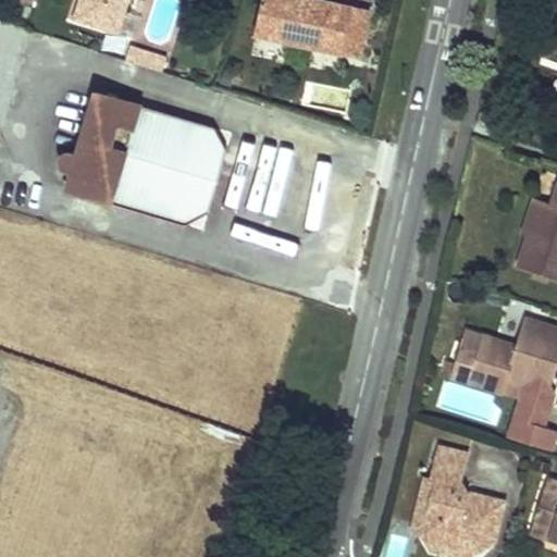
[(76,0),(71,17),(108,29),(115,9),(123,11),(126,0),(76,0)]
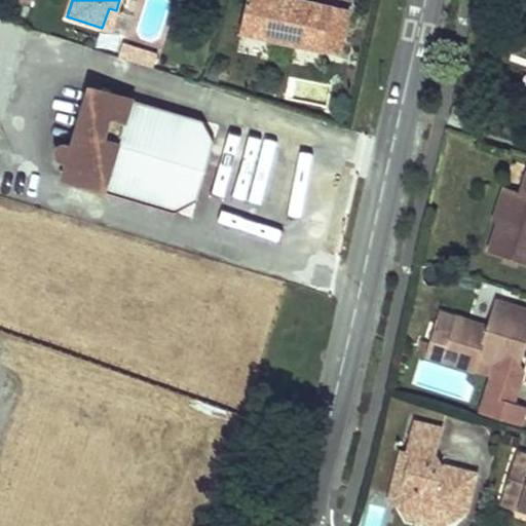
[(332,3),(320,0),(245,0),(238,28),(322,47),(332,3)]
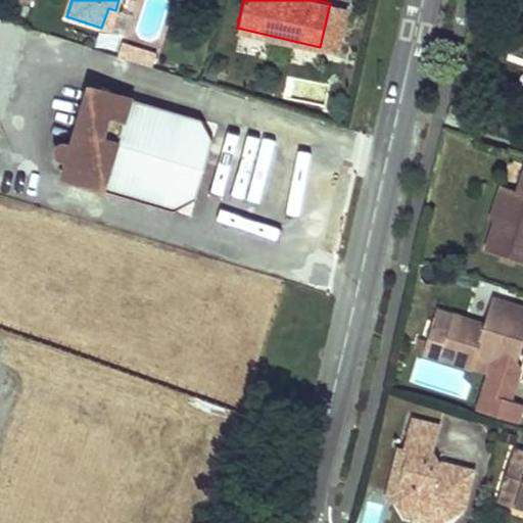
[(333,50),(344,6),(330,3),(320,47),(333,50)]
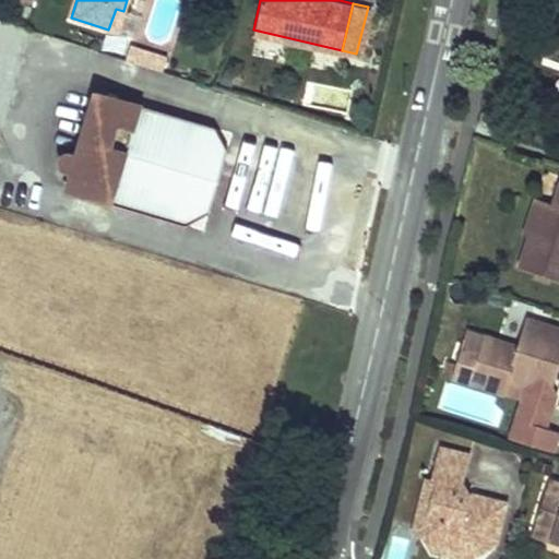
[(116,33),(123,11),(116,9),(108,30),(116,33)]
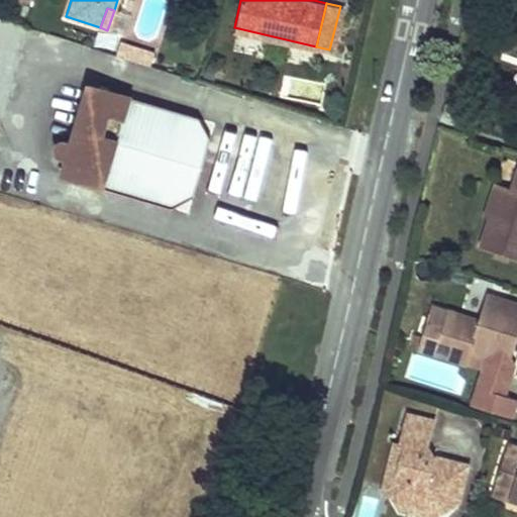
[(127,57),(131,44),(121,41),(118,54),(127,57)]
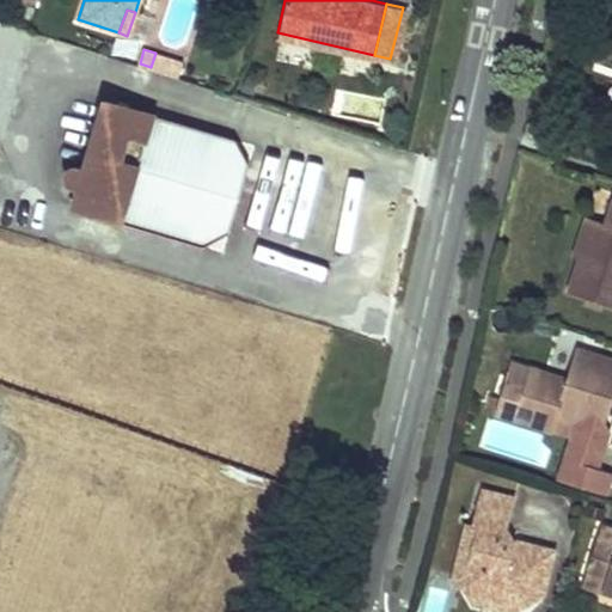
[(179,75),(184,62),(155,53),(151,67),(179,75)]
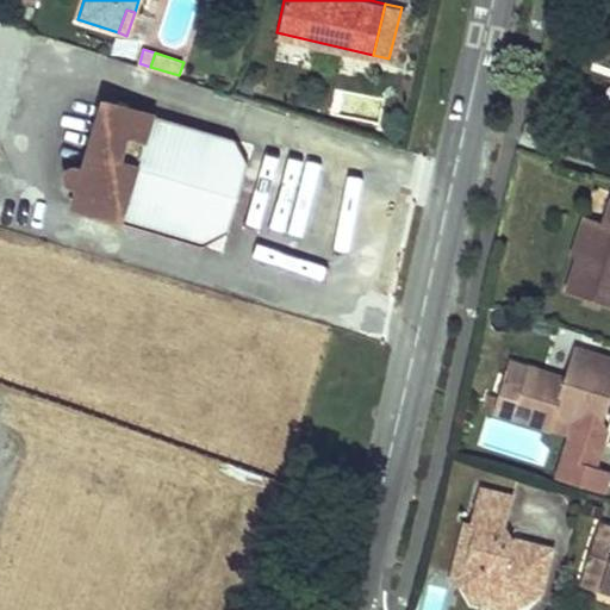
[(232,138),(106,99),(85,168),(73,166),(67,173),(68,181),(79,186),(73,205),(206,246),(228,234),(249,163),(232,138)]
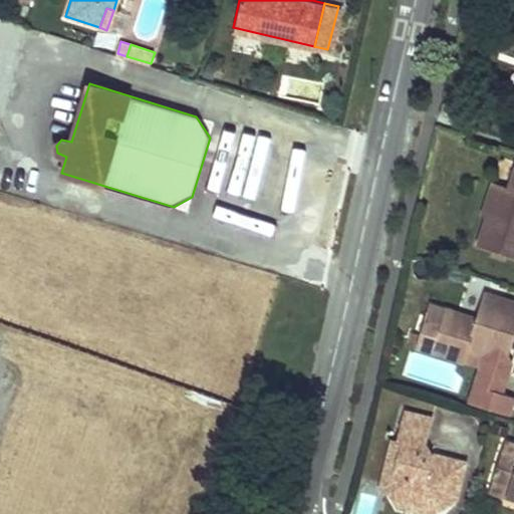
[(445,100),(441,111),(457,116),(461,105),(445,100)]
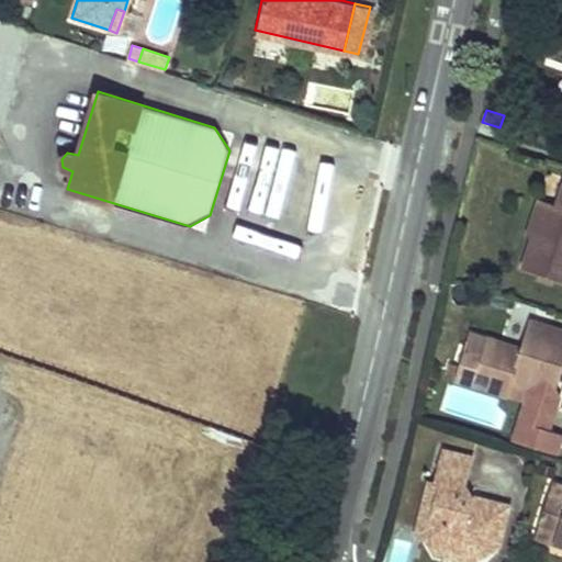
[(235,134),(214,127),(229,150),(235,134)]
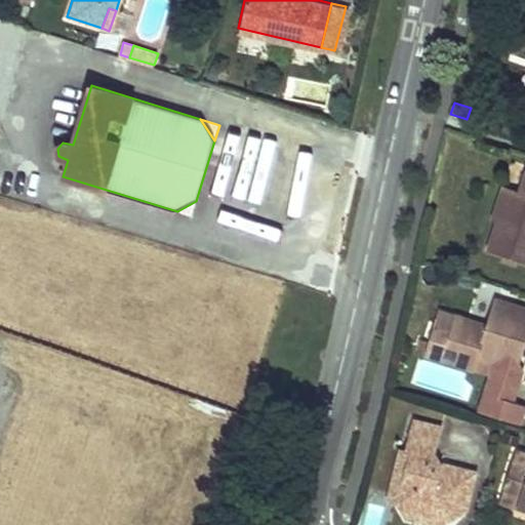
[(495,221),(487,247),(524,259),(524,172),(520,188),(509,185),(495,221)]
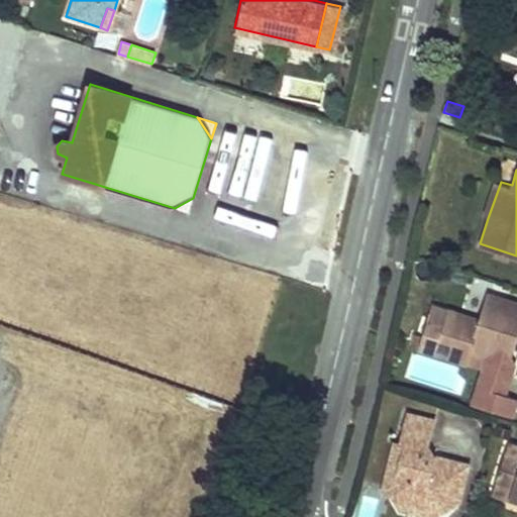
[(494,179),(482,216),(488,218),(501,182),(494,179)]
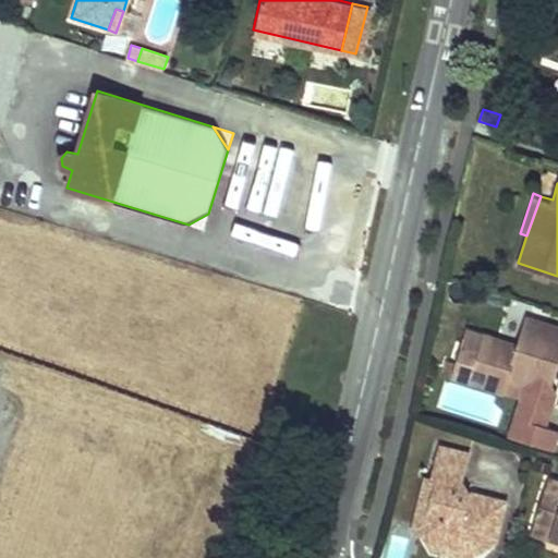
[(208,214),(189,225),(203,230),(208,214)]
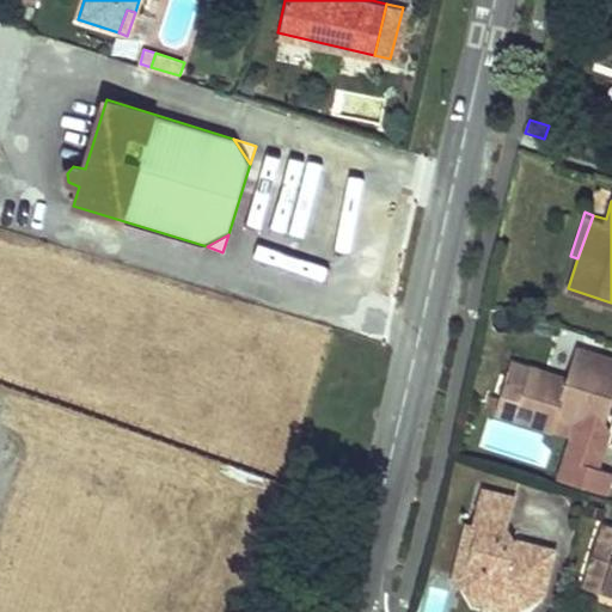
[(611,357),(577,347),(583,330),(562,323),(551,356),(571,363),(568,377),(530,365),(525,379),(508,373),(501,395),(493,392),(489,404),(574,433),(560,472),(606,489),(611,469),(611,467),(599,464),(605,447),(599,441),(611,402),(611,357)]
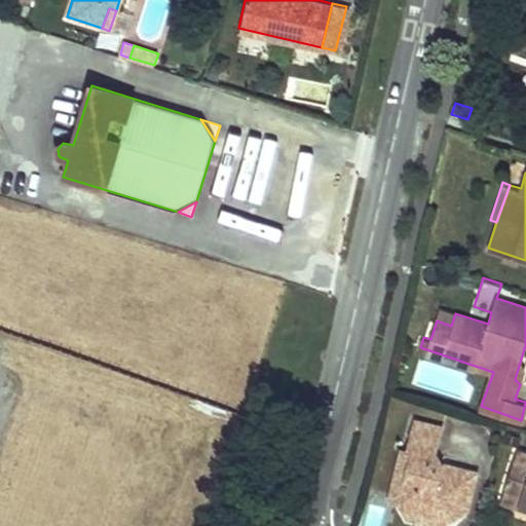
[(434,460),(443,426),(414,419),(406,450),(410,451),(403,476),(395,474),(387,499),(396,501),(404,517),(419,508),(430,510),(440,525),(462,512),(474,472),(434,460)]
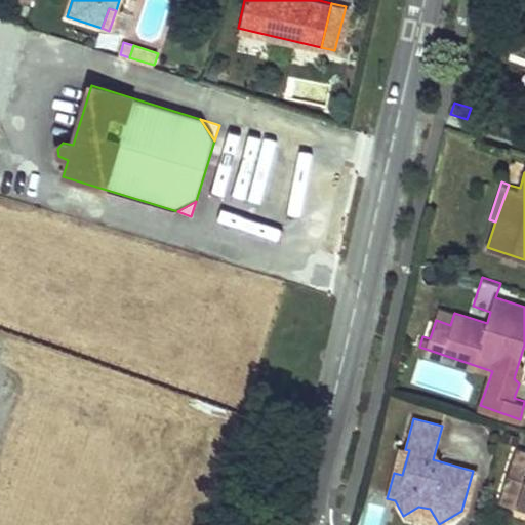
[(400,448),(394,473),(402,475),(409,450),(405,449),(400,448)]
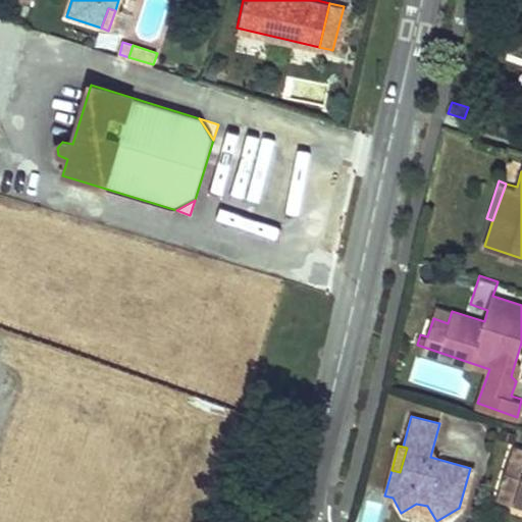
[(521,449),(512,446),(497,494),(521,502),(521,449)]
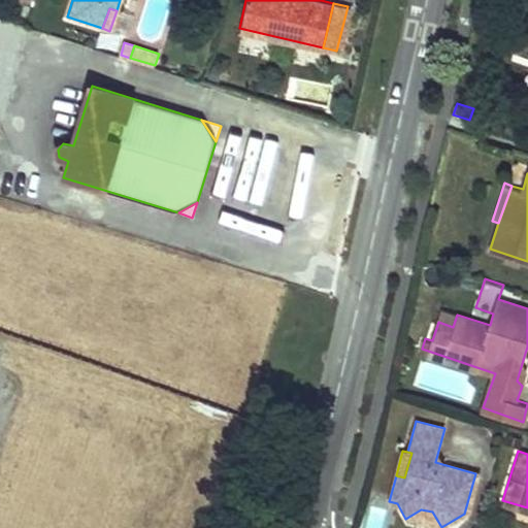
[(421,509),(405,519),(441,527),(432,512),(421,509)]
